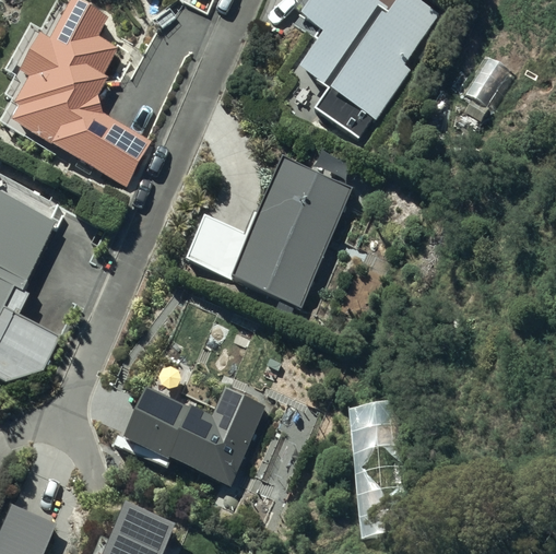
[(149,138),(101,110),(96,93),(106,75),(101,73),(116,47),(96,36),(106,18),(75,0),(71,0),(70,2),(67,0),(55,0),(39,27),(31,22),(3,69),(13,74),(2,93),(12,98),(0,119),(0,122),(86,172),(91,164),(122,183),(149,138)]
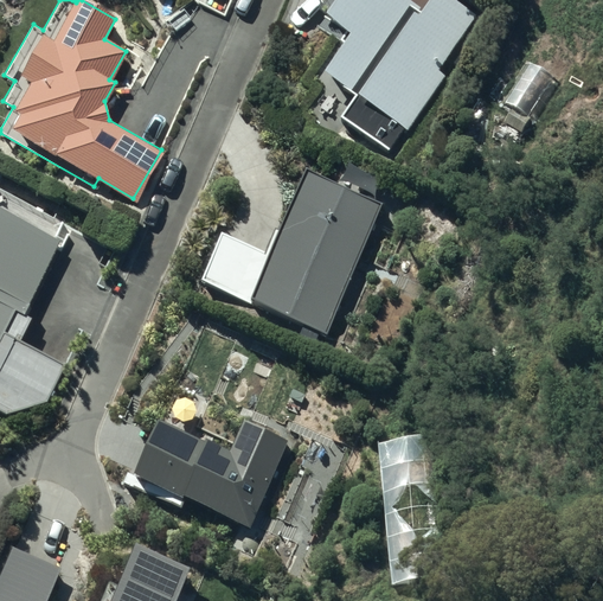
[(386,149),(475,13),(455,0),(429,0),(424,7),(414,0),(324,0),(318,10),(328,16),(326,19),(345,31),(338,40),(344,44),(324,72),(355,93),(339,117),(386,149)]
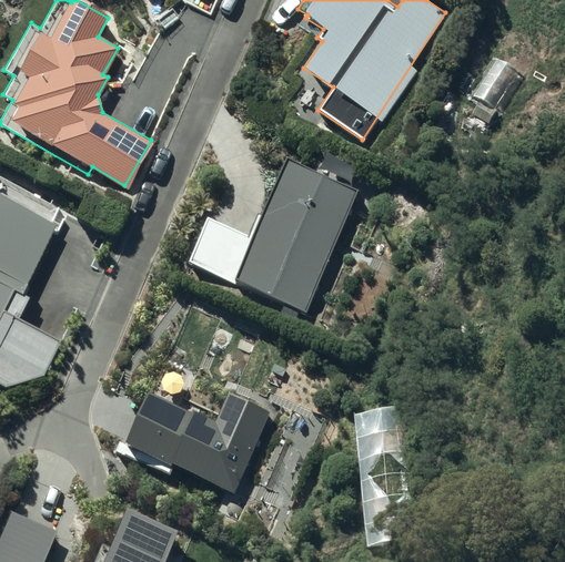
[(533,44),(507,30),(471,92),(477,96),(468,112),(487,123),(533,44)]
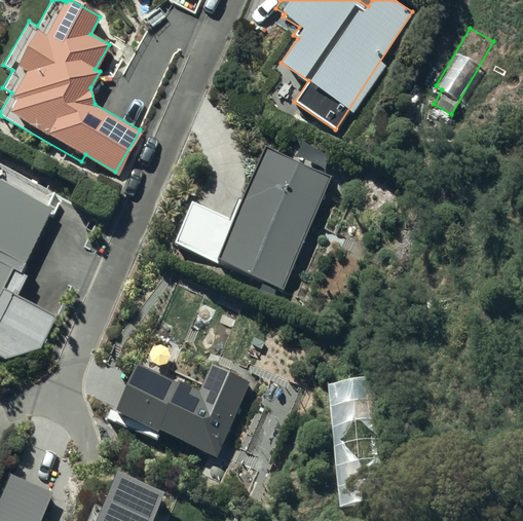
[(282,288),(329,176),(265,149),(245,197),(238,194),(229,217),(191,200),(174,242),(282,288)]
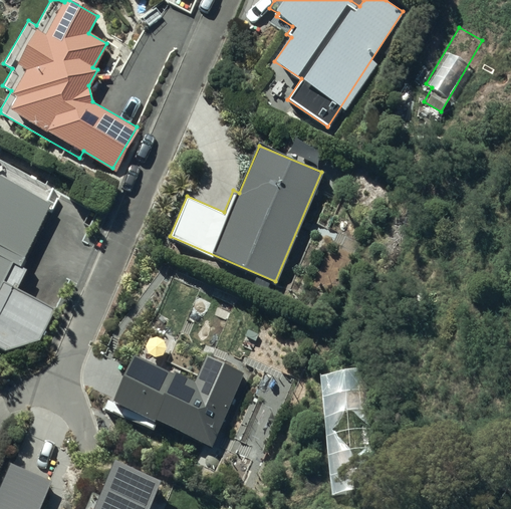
[(51,183),(0,158),(0,346),(3,348),(38,337),(52,306),(16,289),(25,269),(20,266),(49,203),(43,200),(51,183)]
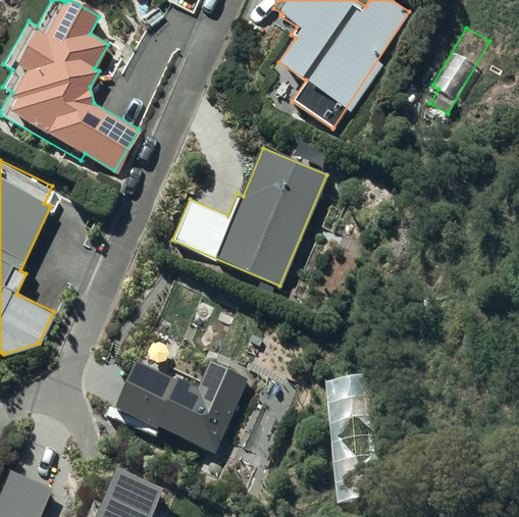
[(244,377),(209,363),(196,394),(134,367),(115,410),(212,451),(244,377)]
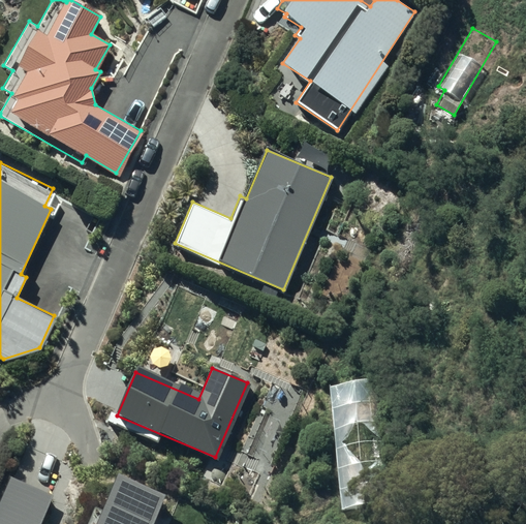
[(375,374),(329,384),(340,507),(387,497),(375,374)]
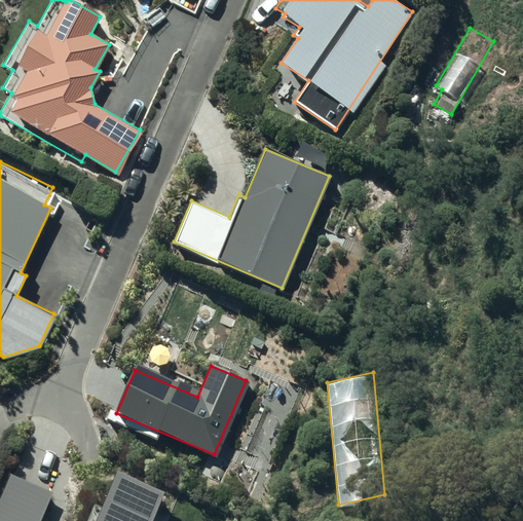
[(35,520),(48,490),(9,475),(0,497),(0,520),(35,520)]
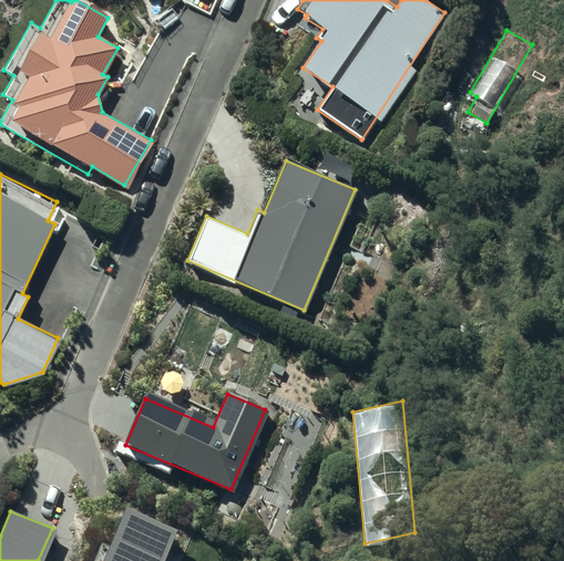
[(160,560),(171,536),(123,516),(105,560),(160,560)]
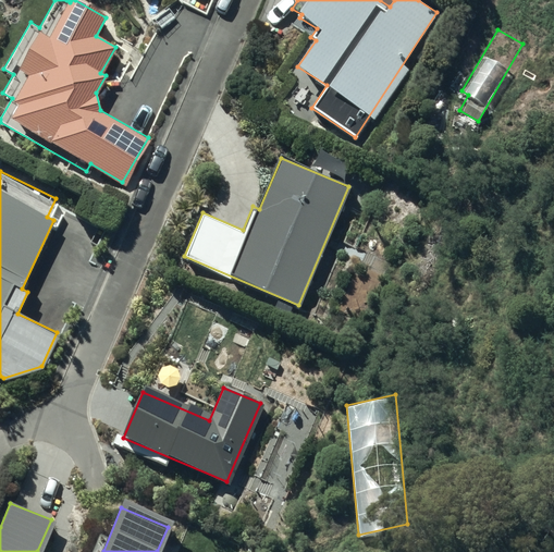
All buildings are outlined.
